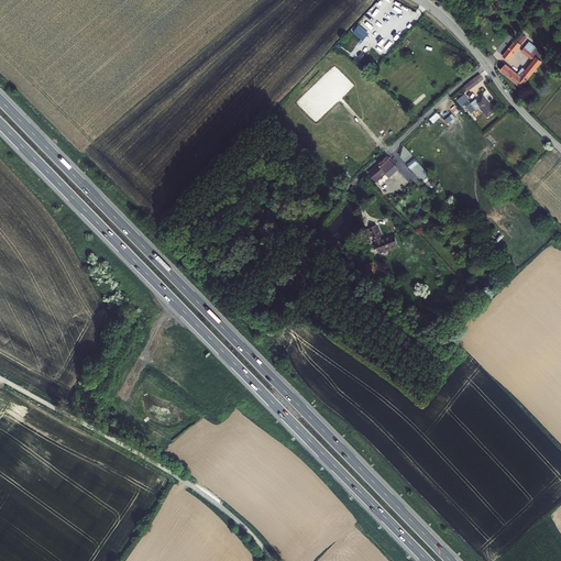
[(521,39),(516,34),(502,52),(506,55),(521,39)]
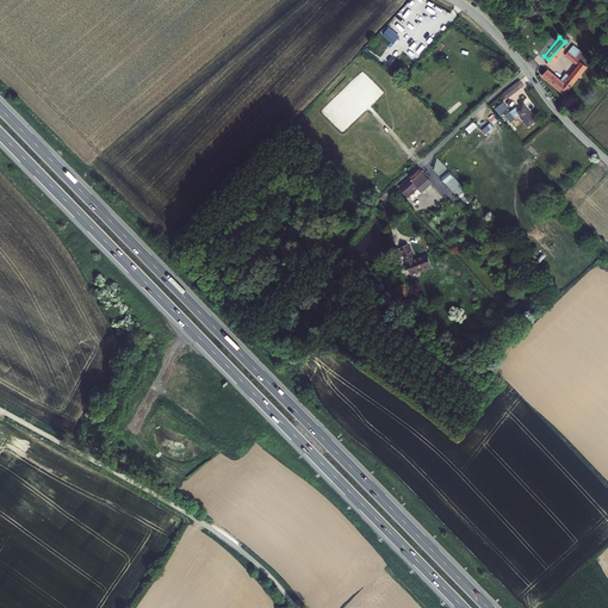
[(540,72),(562,90),(591,54),(572,38),(564,49),(576,60),(568,69),(564,66),(557,74),(546,66),(540,72)]
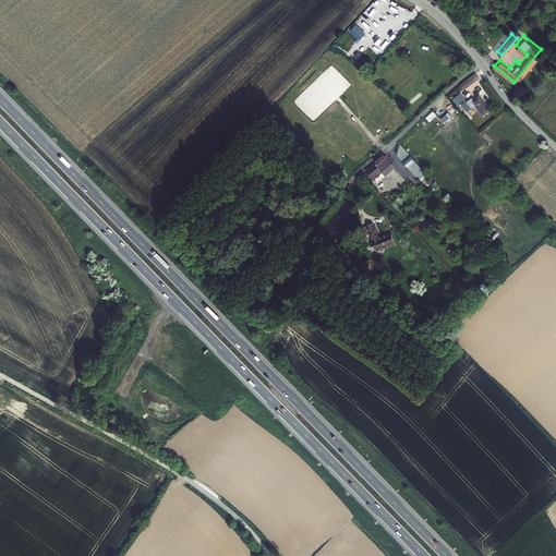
[(422,52),(427,48),(422,43),(418,46),(422,52)]
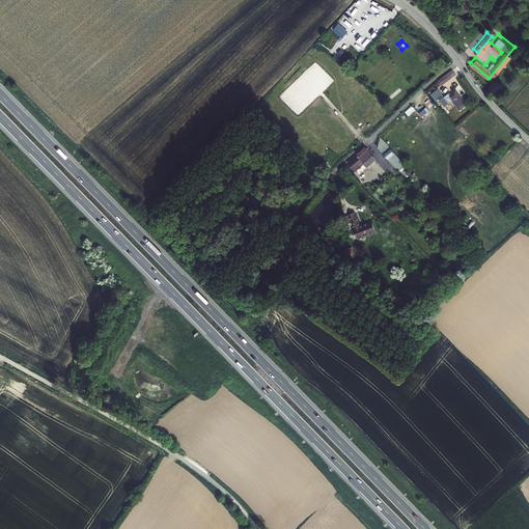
[(450,67),(437,79),(441,84),(454,73),(450,67)]
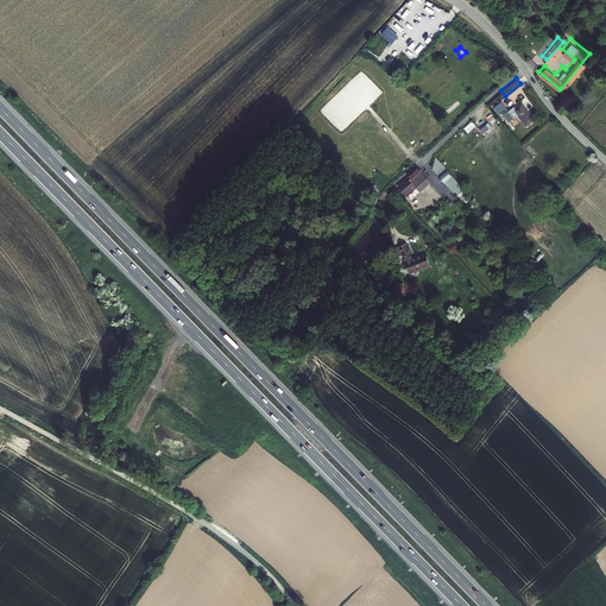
[(500,101),(493,107),(499,113),(505,108),(500,101)]
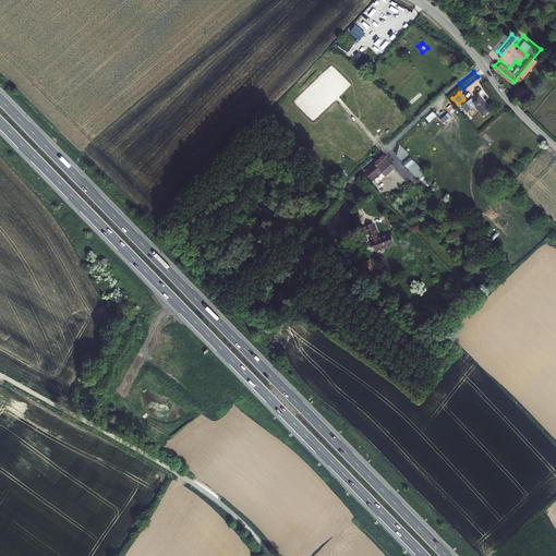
[(479,93),(472,98),(471,97),(466,101),(471,108),(474,106),(483,116),(492,108),(479,93)]
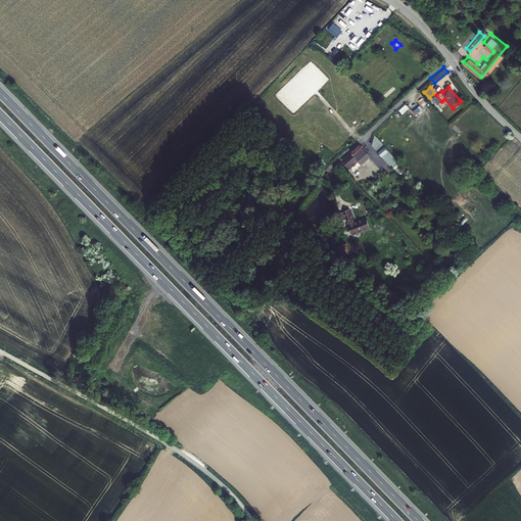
[(421,104),(425,102),(420,96),(416,99),(421,104)]
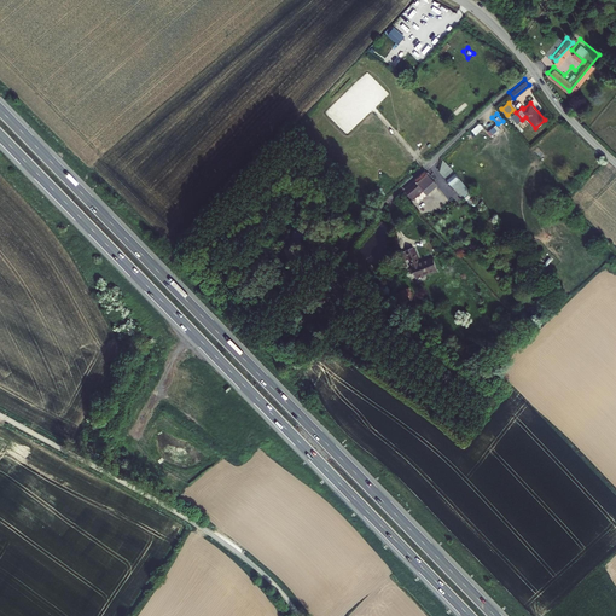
[(468,190),(441,158),(437,170),(460,197),(468,190)]
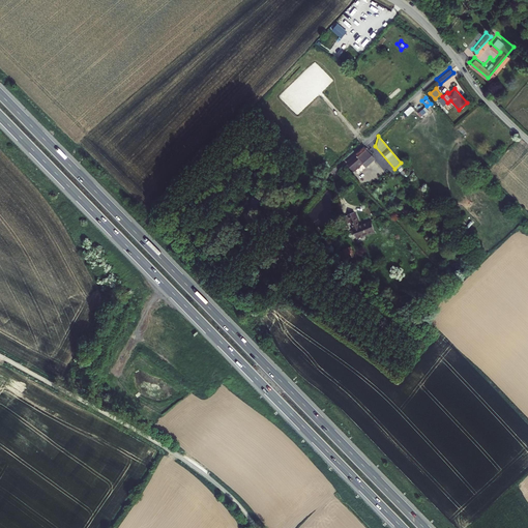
[(362,147),(345,163),(354,172),(357,170),(355,168),(370,155),(362,147)]
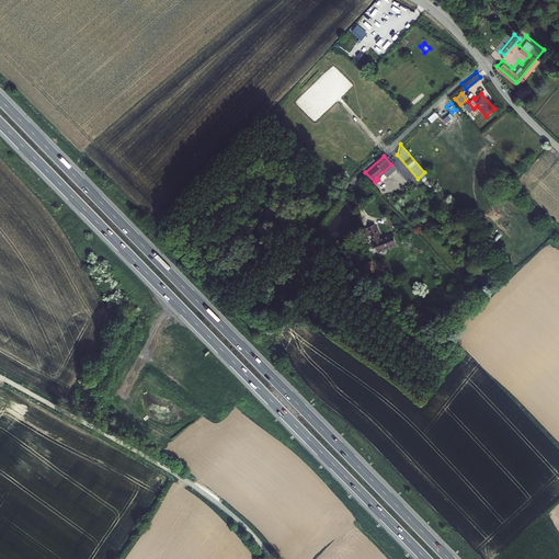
[(369,238),(374,249),(391,242),(387,230),(376,236),(371,221),(361,226),(364,234),(368,232),(371,238),(369,238)]
